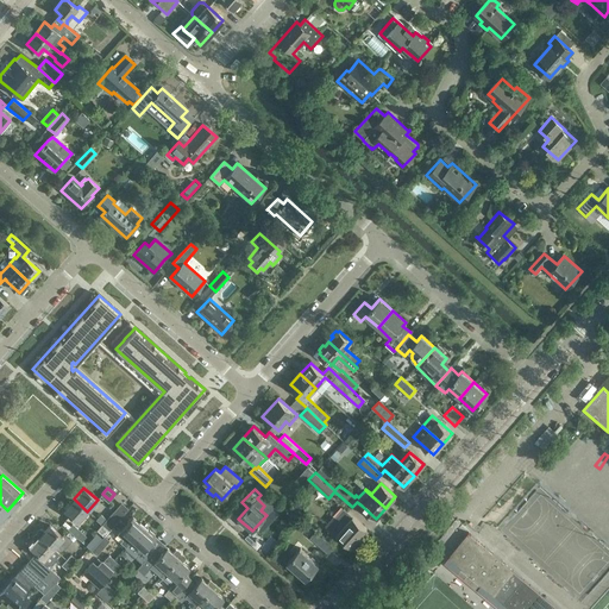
[(87,512),(74,498),(63,509),(77,522),(87,512)]
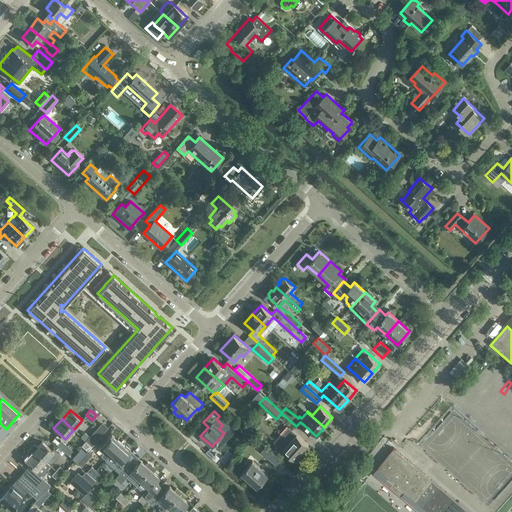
[(282,451),(283,450),(295,459),(308,444),(288,427),(274,443),(282,451)]
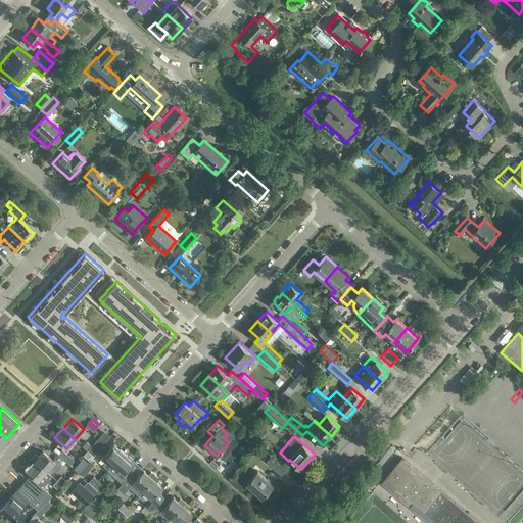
[(90,461),(105,443),(99,438),(84,456),(89,461),(90,461)]
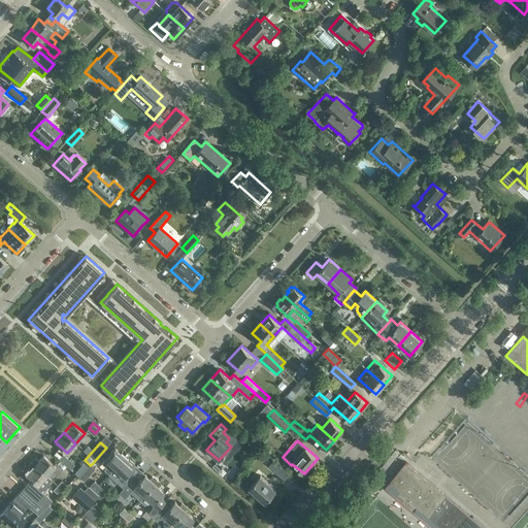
[(507,451),(523,464),(527,457),(527,455),(514,443),(507,451)]
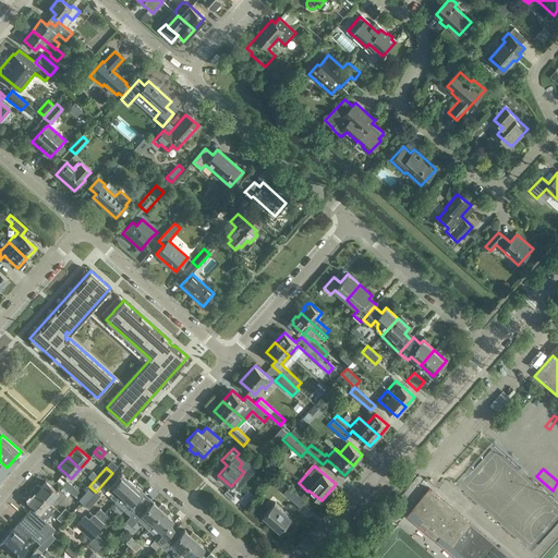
[(110,487),(107,489),(112,494),(110,497),(114,501),(120,496),(132,483),(121,474),(110,487)]
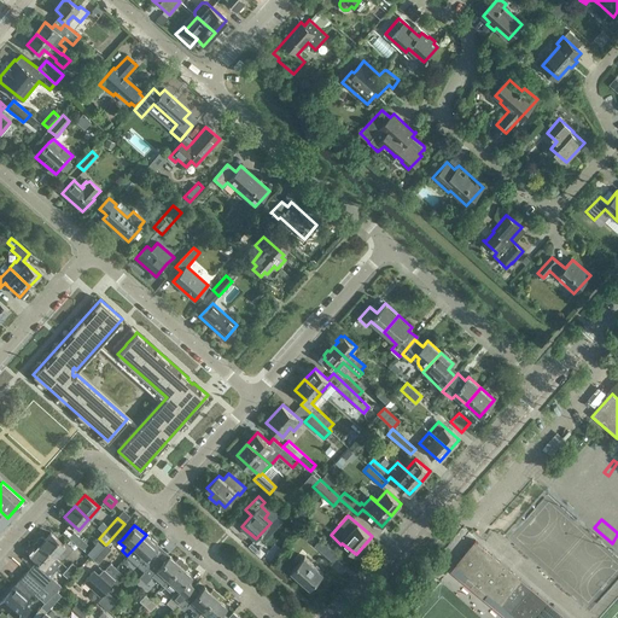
[(88,544),(73,532),(69,537),(83,551),(88,544)]
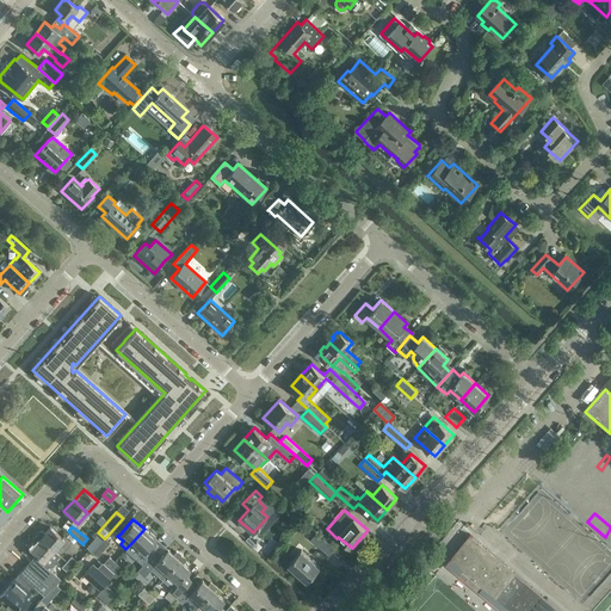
[(49,528),(39,538),(54,550),(63,539),(49,528)]
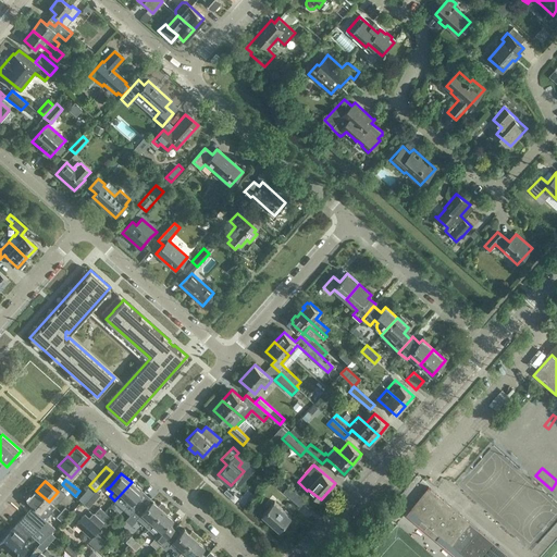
[(132,482),(120,495),(130,504),(123,510),(130,516),(141,502),(136,497),(141,491),(132,482)]
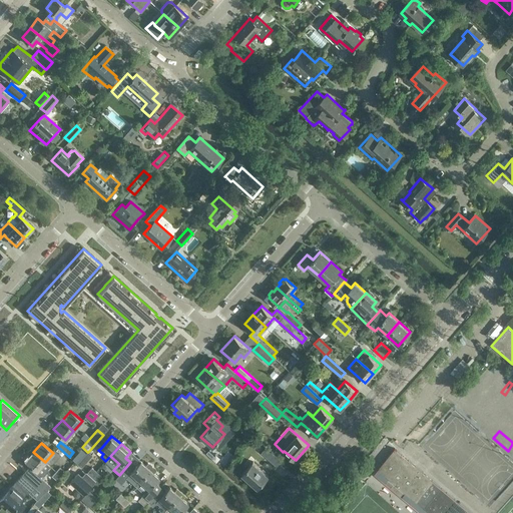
[(277,467),(282,461),(266,447),(261,453),(277,467)]
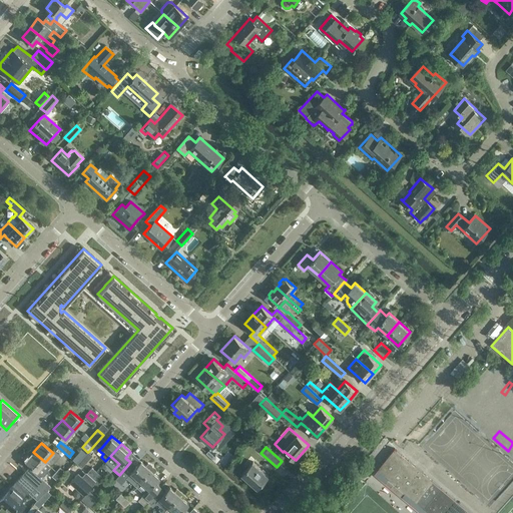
[(395,449),(394,449),(378,469),(387,477),(386,479),(387,483),(401,494),(405,495),(406,493),(429,512),(471,512),(397,451),(397,450),(395,449)]
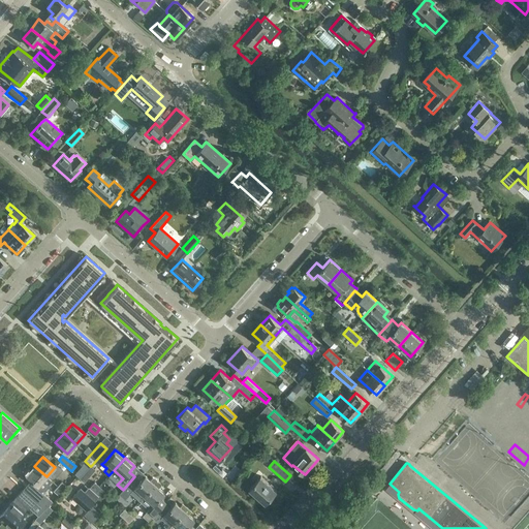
[(34,466),(32,464),(28,468),(31,470),(26,475),(31,480),(23,490),(44,508),(48,505),(49,506),(53,501),(41,492),(42,490),(44,490),(50,485),(49,483),(51,480),(47,476),(34,466)]
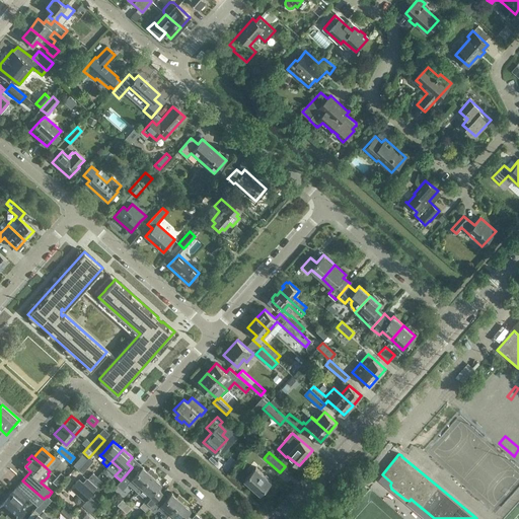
[(89,457),(88,457),(77,469),(82,473),(93,461),(89,457)]
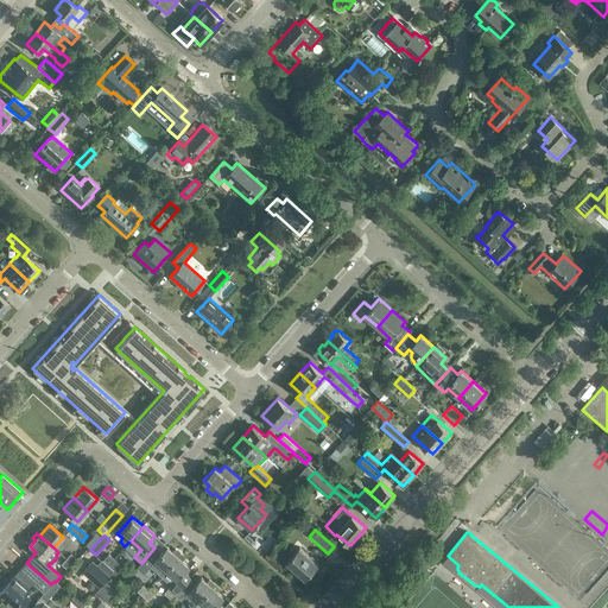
[(141,563),(137,568),(144,575),(150,567),(160,576),(181,553),(176,549),(172,552),(166,546),(160,553),(154,548),(141,563)]
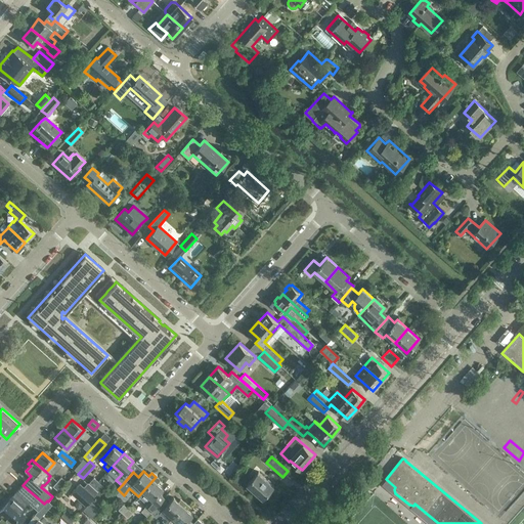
[(263,498),(274,486),(258,472),(247,484),(263,498)]
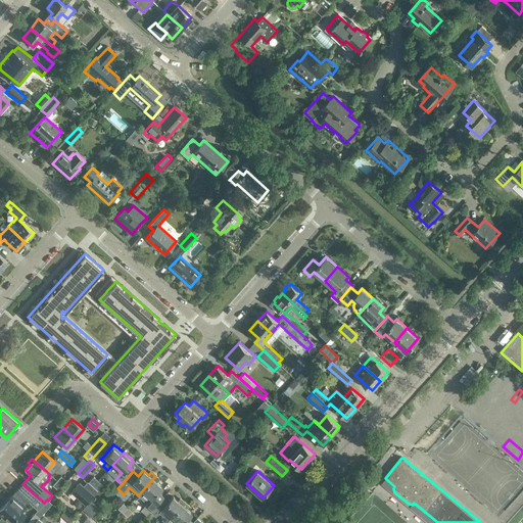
[(62,486),(66,481),(60,476),(57,481),(62,486)]
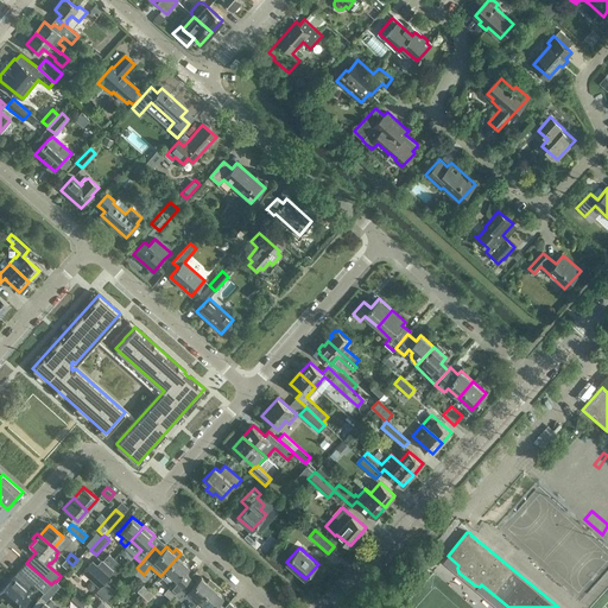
[(108,565),(114,558),(108,553),(102,561),(108,565)]
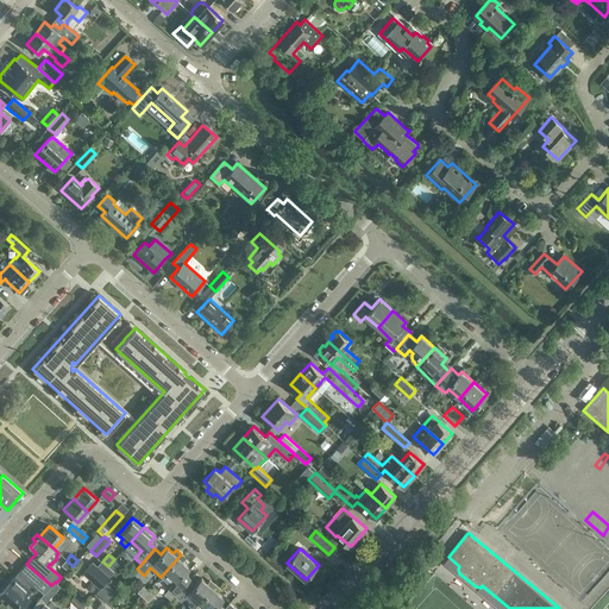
[(181,554),(161,577),(170,586),(164,595),(170,601),(175,596),(188,579),(182,575),(188,567),(182,562),(186,558),(181,554)]
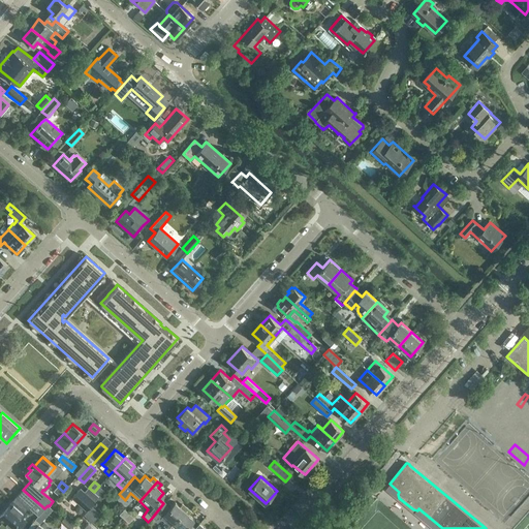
[(98,496),(103,491),(99,486),(94,492),(98,496)]
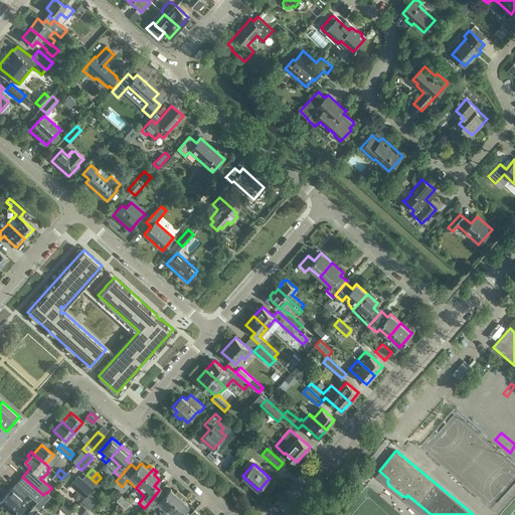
[(61,479),(56,474),(51,478),(57,483),(61,479)]
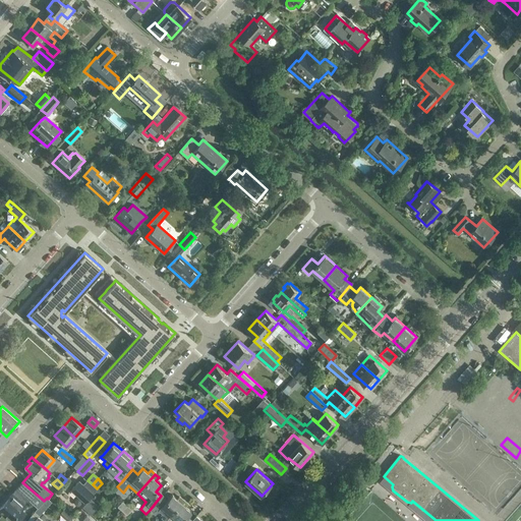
[(79,480),(70,489),(84,503),(97,488),(93,484),(88,480),(87,479),(83,483),(79,480)]
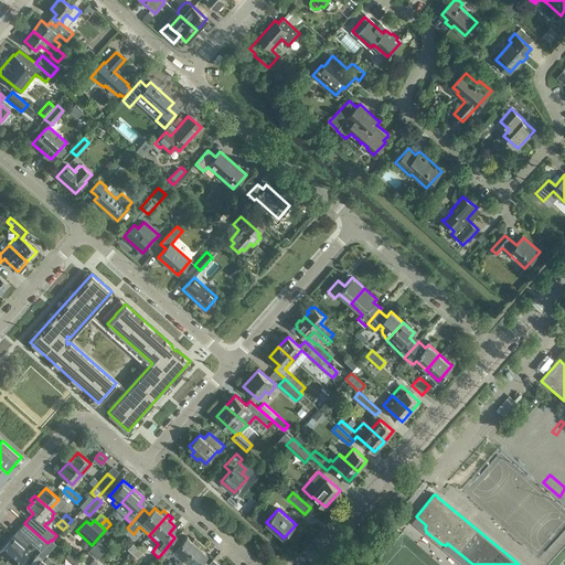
[(31,543),(40,551),(48,543),(24,523),(0,548),(0,553),(11,564),(12,563),(14,564),(21,564),(29,558),(22,553),(31,543)]
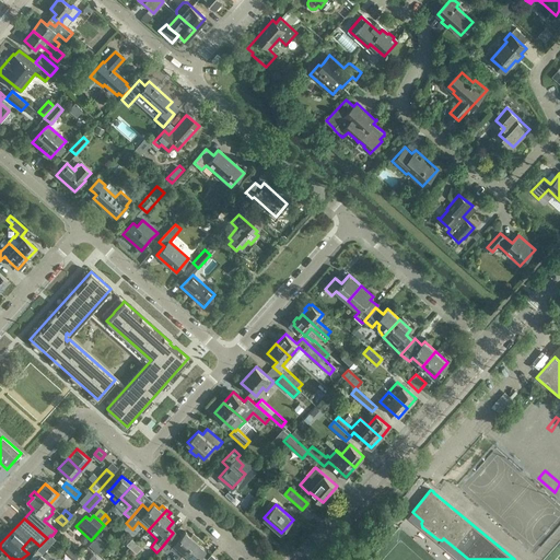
[(173,533),(161,548),(166,553),(171,549),(175,553),(173,557),(176,559),(177,559),(195,540),(197,538),(193,534),(190,537),(185,532),(179,538),(173,533)]
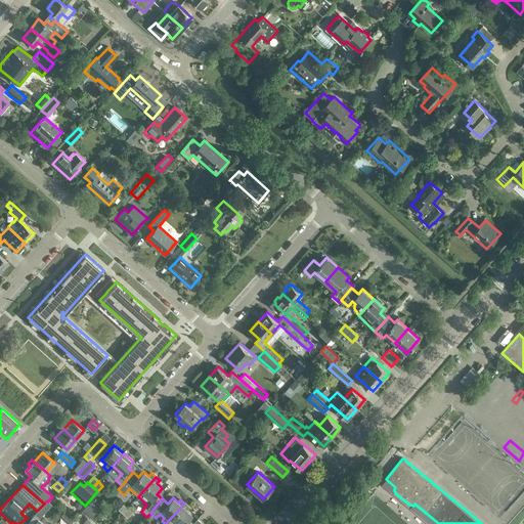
[(47,500),(44,504),(37,511),(35,514),(39,519),(51,505),(48,501),(47,500)]
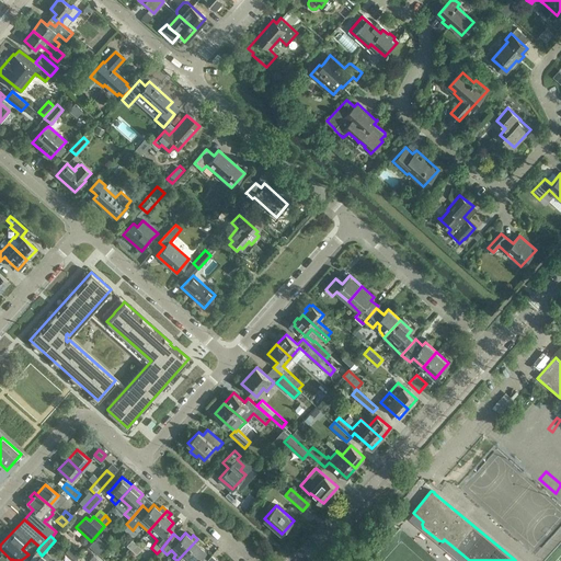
[(130,550),(136,544),(132,539),(126,546),(130,550)]
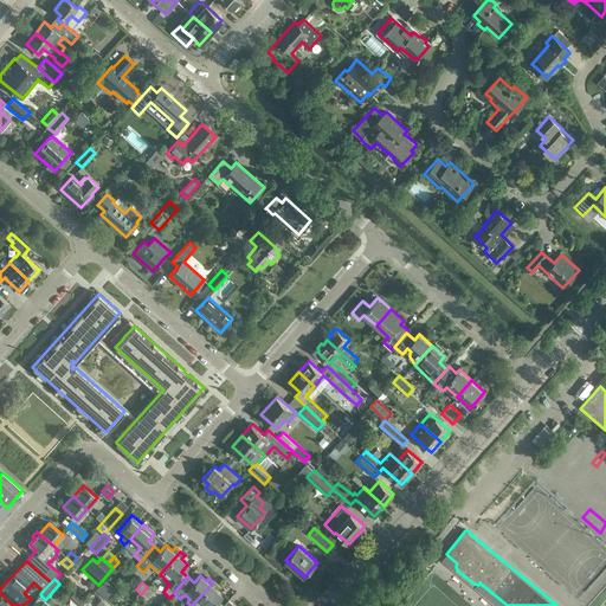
[(211,585),(192,605),(201,605),(204,604),(205,605),(211,605),(214,604),(221,594),(216,590),(218,586),(213,582),(211,585)]
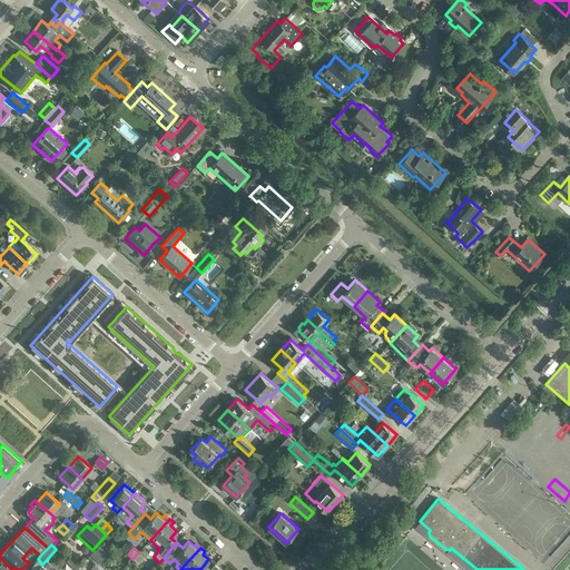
[(138,563),(144,558),(138,552),(133,559),(138,563)]
